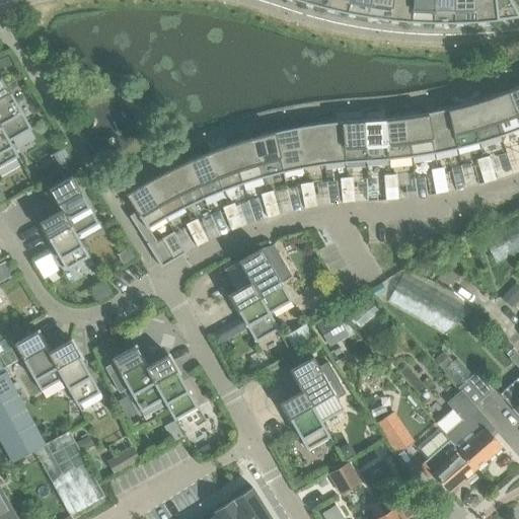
[(304,0),(304,2),(322,8),(325,8),(327,0),(304,0)]
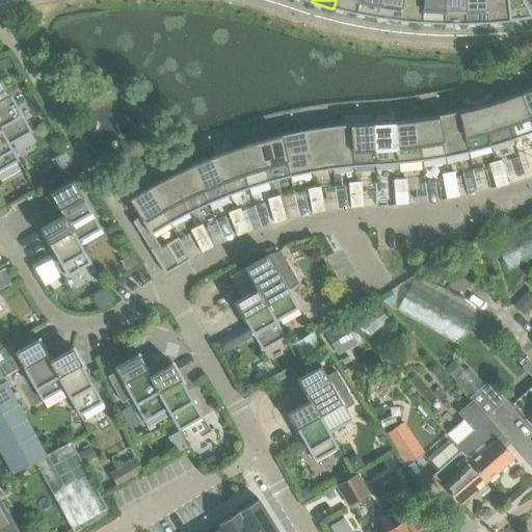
[(357,0),(336,0),(334,8),(355,14),(357,0)]
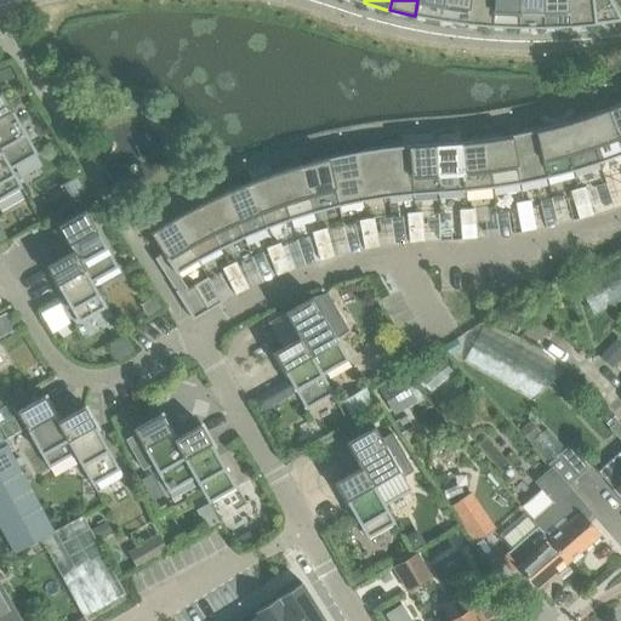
[(443,0),(417,0),(415,16),(425,18),(440,21),(443,0)]
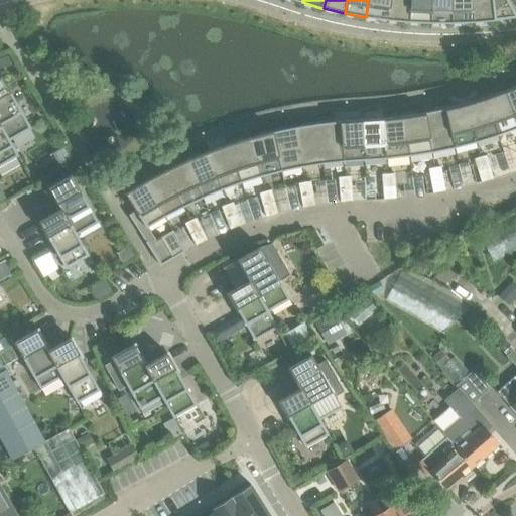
[(368,0),(366,17),(385,20),(387,20),(389,0),(368,0)]
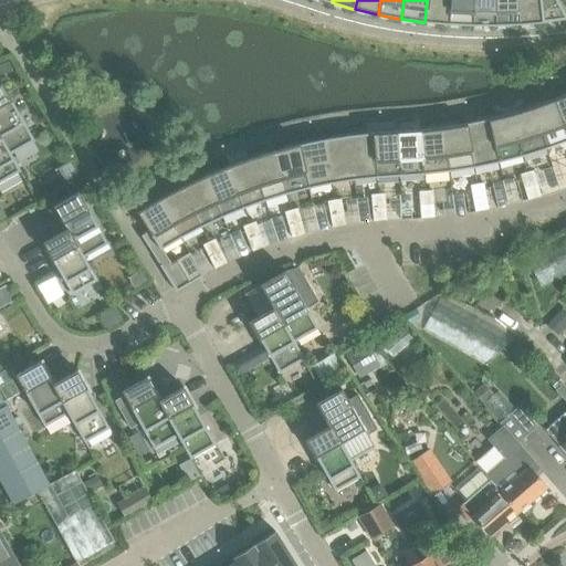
[(427,0),(425,22),(448,24),(449,0),(427,0)]
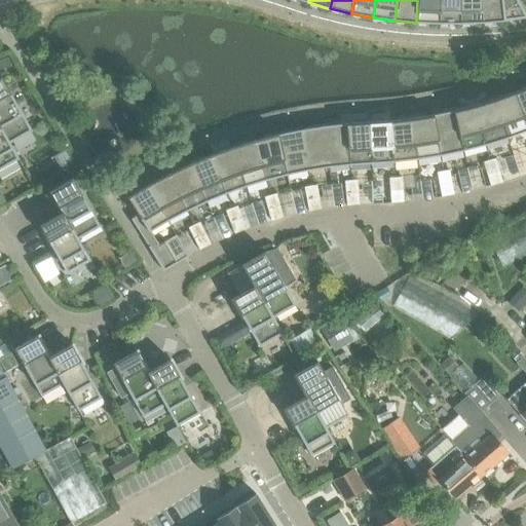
[(438,0),(417,0),(416,23),(426,23),(438,24),(438,0)]
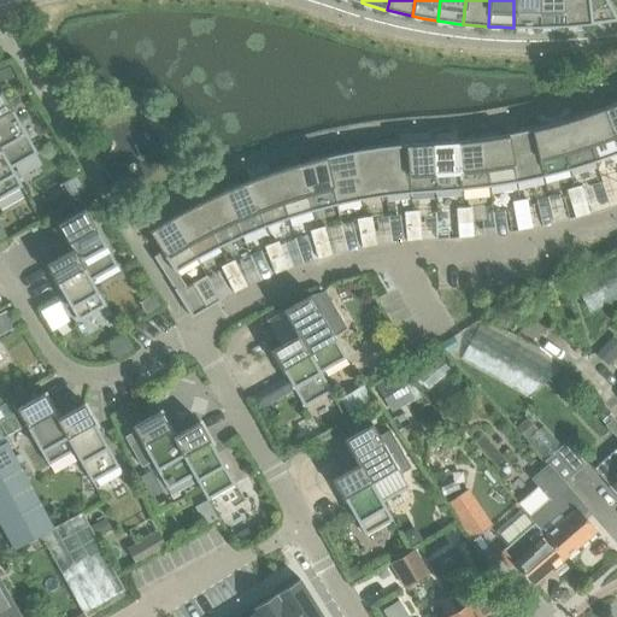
[(513,0),(513,28),(540,28),(539,0),(513,0)]
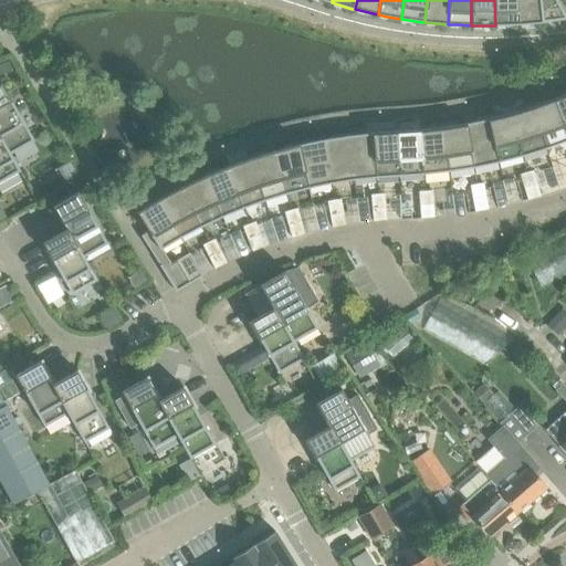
[(516,0),(494,0),(495,25),(519,24),(516,0)]
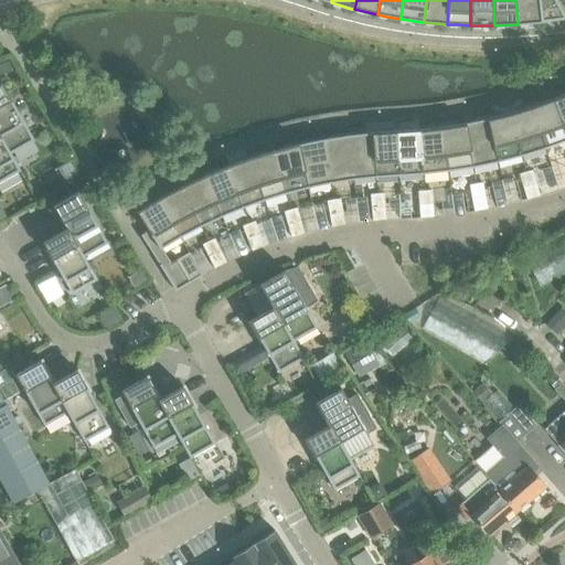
[(515,0),(518,24),(530,23),(564,19),(564,17),(555,0),(515,0)]
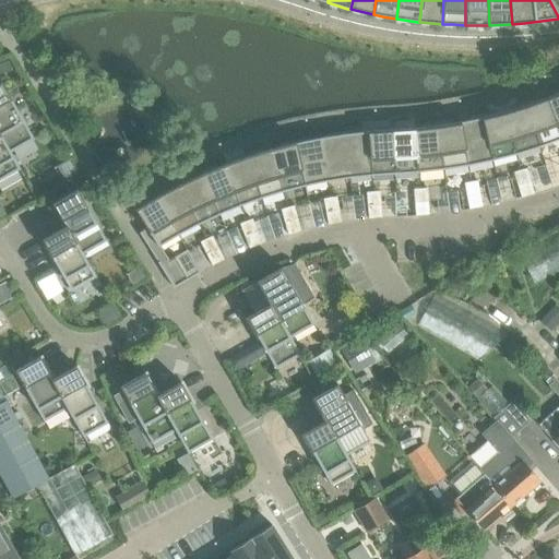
[(8,60),(0,63),(0,73),(11,70),(8,60)]
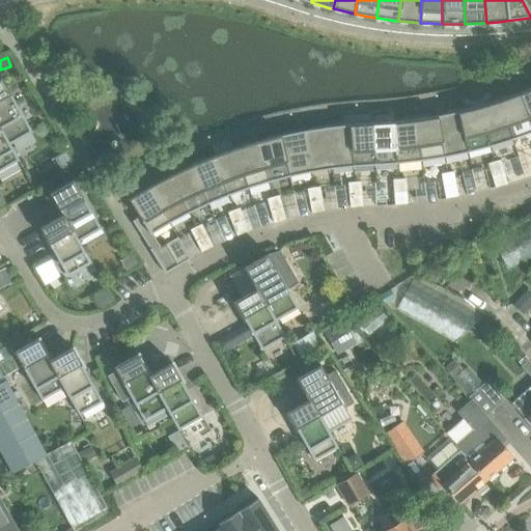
[(1,78),(0,78),(0,129),(8,145),(32,132),(1,78)]
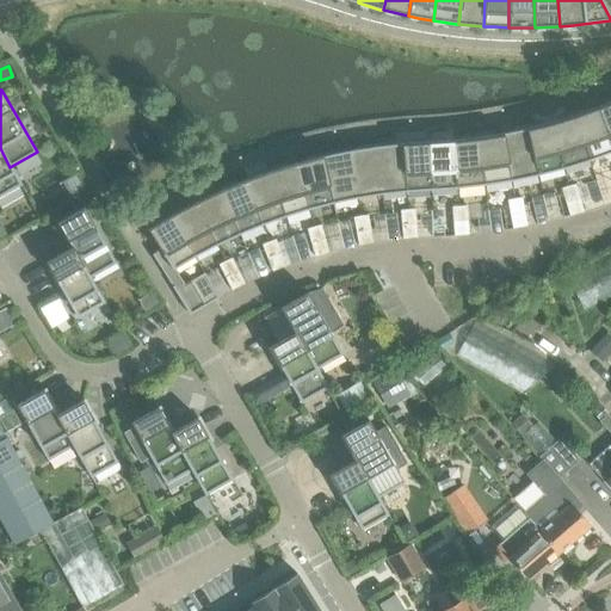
[(610,100),(597,106),(610,142),(610,100)]
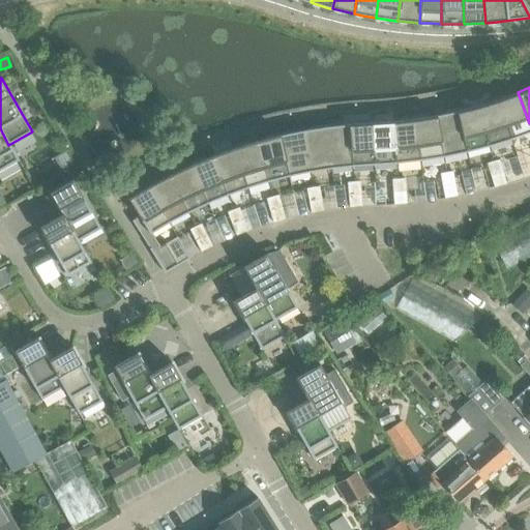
[(508,93),(497,97),(498,99),(510,138),(511,139),(514,138),(519,136),(529,131),(529,123),(518,92),(509,95),(508,93)]
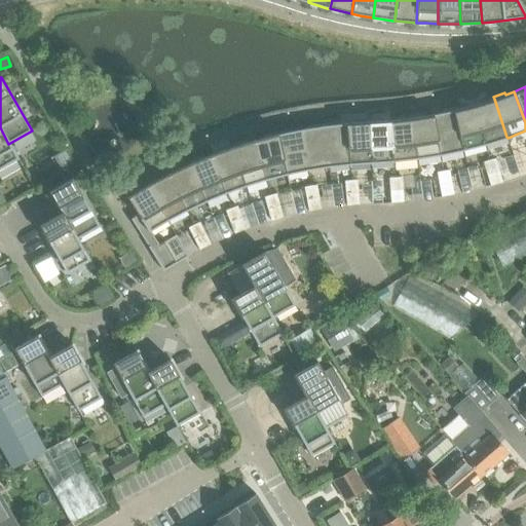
[(494,99),(474,105),(485,145),(485,144),(508,138),(506,137),(494,99)]
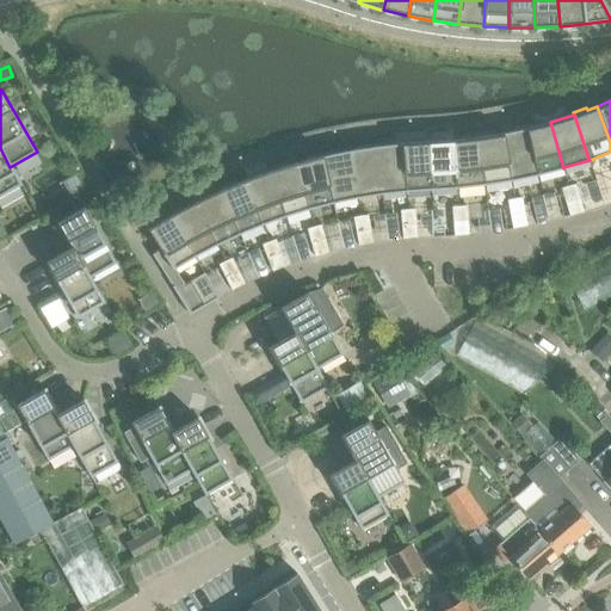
[(548,122),(526,128),(537,174),(563,168),(550,122),(548,122)]
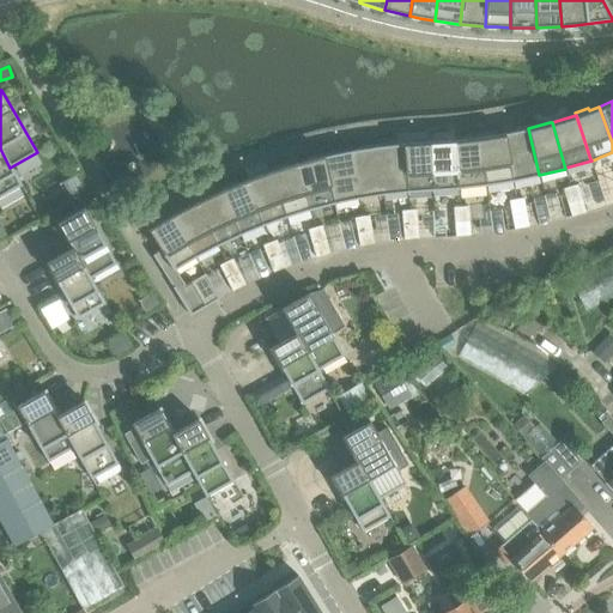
[(519,131),(504,133),(513,181),(530,177),(539,175),(528,128),(519,131)]
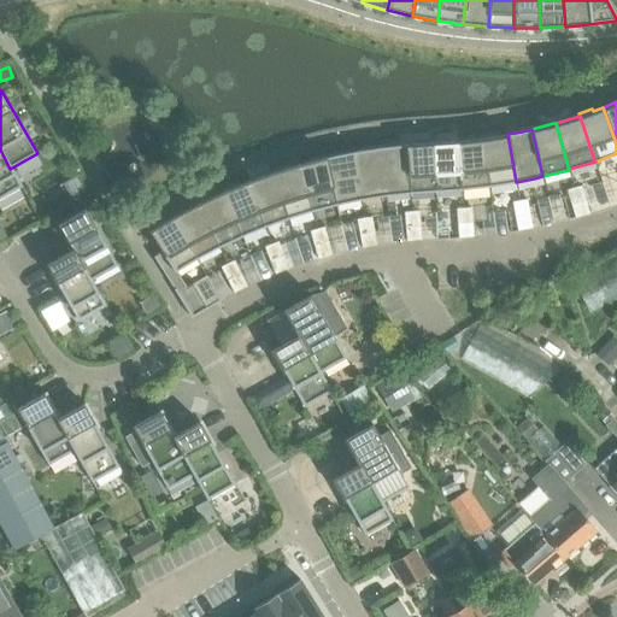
[(497,134),(482,135),(489,186),(498,184),(516,182),(507,134),(497,136),(497,134)]
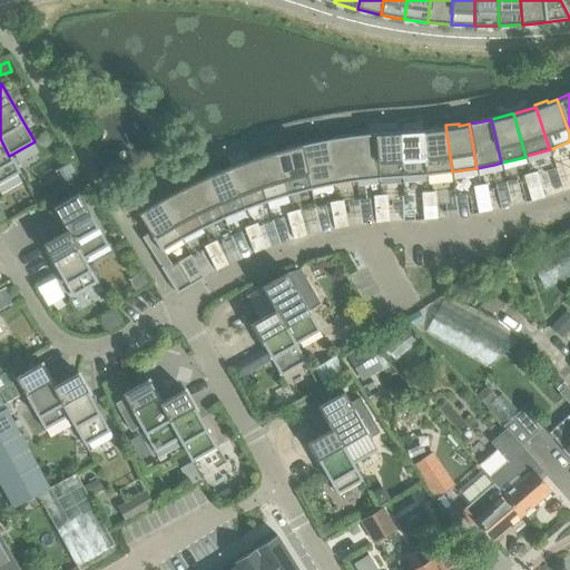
[(433,129),(423,130),(426,175),(452,172),(445,125),(433,127),(433,129)]
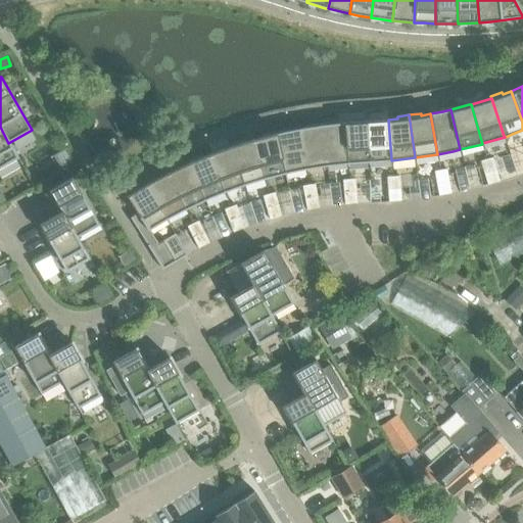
[(354,122),(343,123),(347,163),(368,161),(367,119),(354,120),(354,122)]
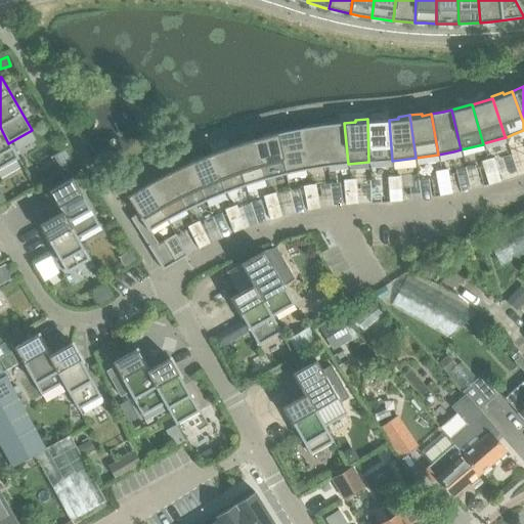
[(388,120),(367,121),(368,162),(392,161),(389,120),(388,120)]
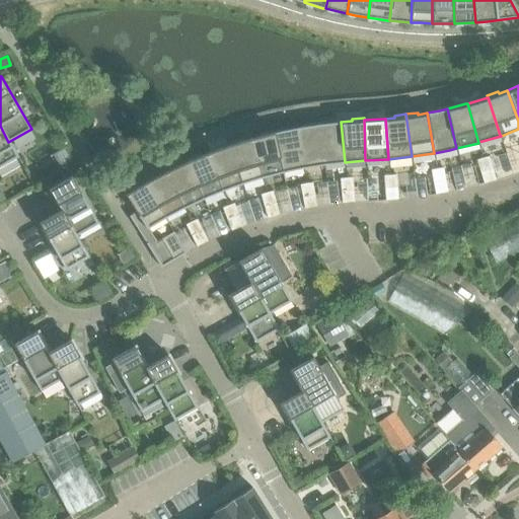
[(322,124),(318,124),(323,165),(345,162),(341,122),(322,124)]
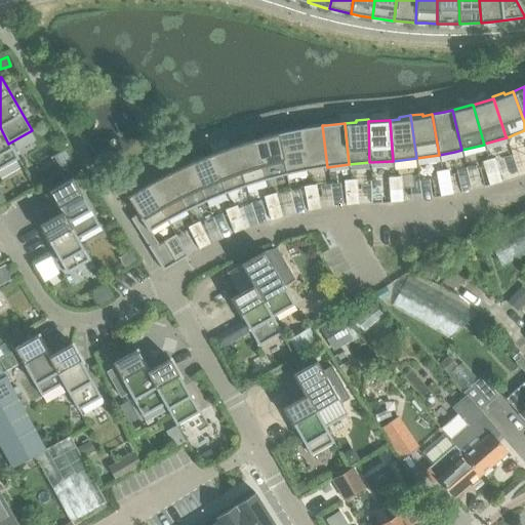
[(322,125),(299,129),(307,170),(327,167),(322,125)]
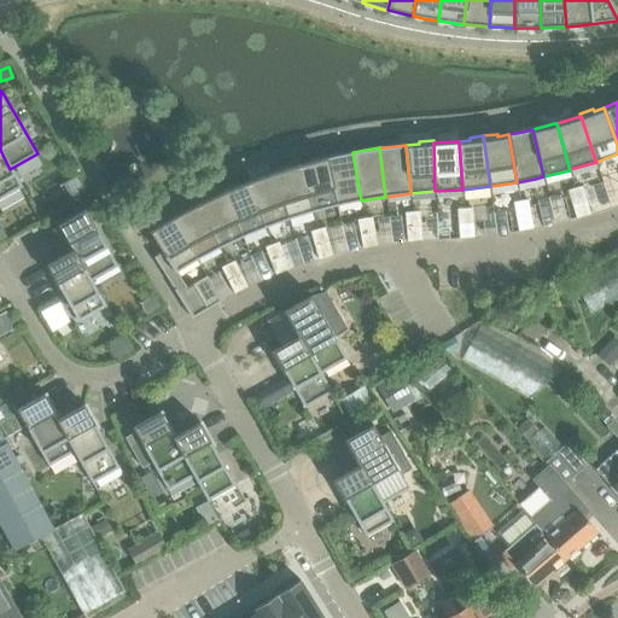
[(0,198),(21,187),(10,169),(0,150),(0,198)]
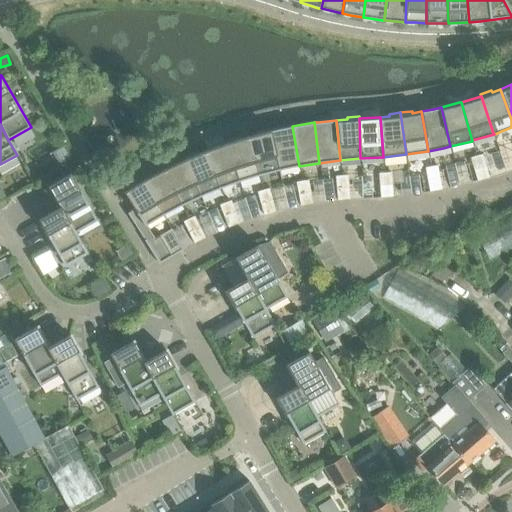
[(285,127),(270,131),(279,170),(287,167),(289,167),(299,166),(292,126),(287,127),(286,127),(285,127)]
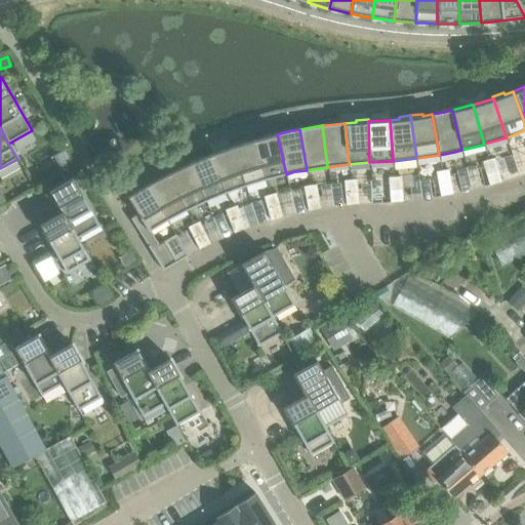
[(277,134),(253,139),(265,179),(270,177),(286,174),(277,134)]
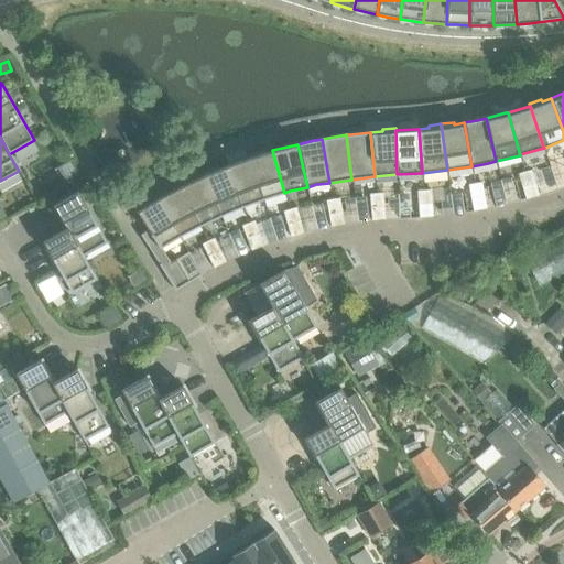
[(272,151),(249,158),(262,199),(264,198),(284,193),(272,150),(272,151)]
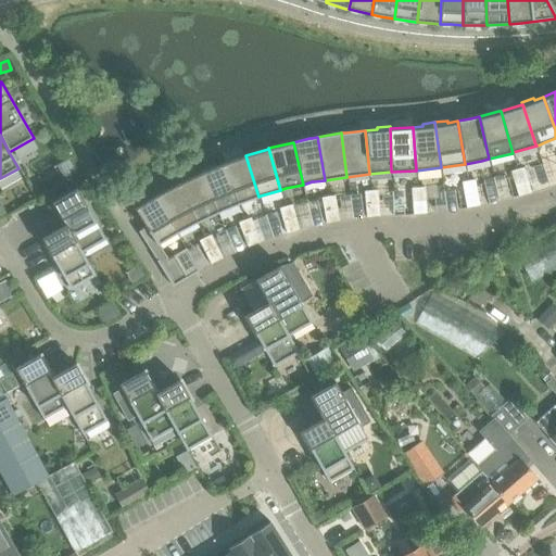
[(227,162),(222,164),(238,204),(258,197),(245,155),(227,162)]
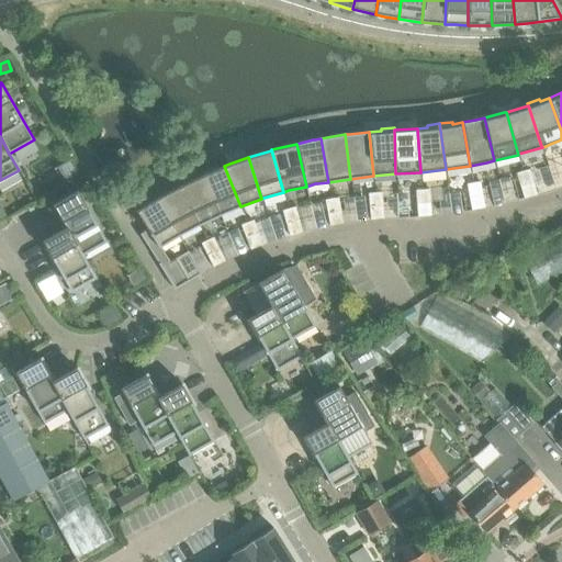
[(224,166),(202,175),(220,215),(227,212),(240,206),(224,166)]
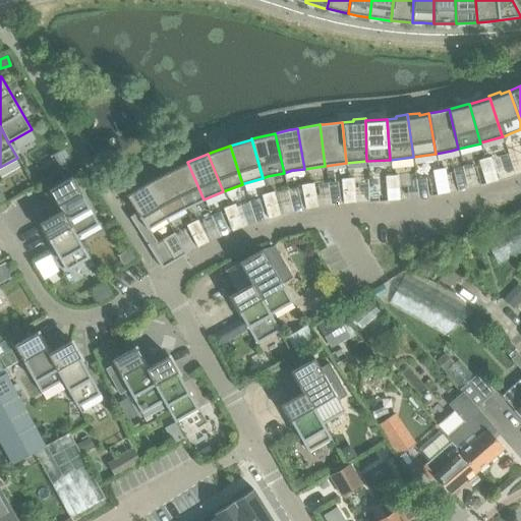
[(490,157),(479,161),(482,172),(495,169),(490,157)]
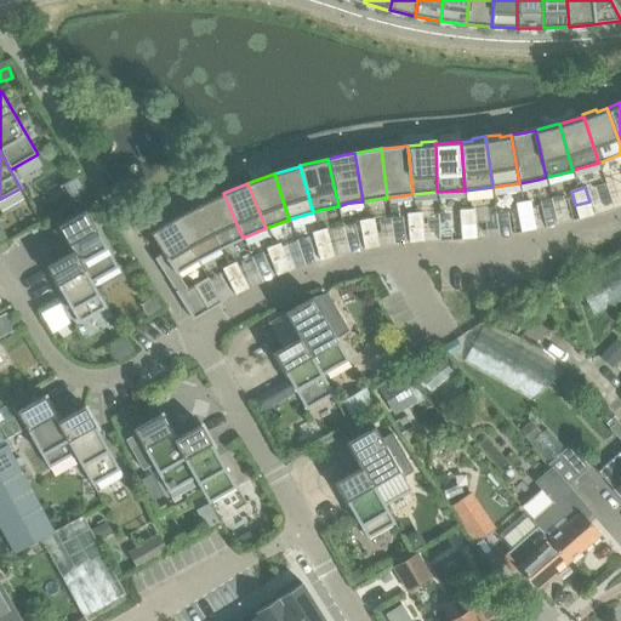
[(218,195),(198,205),(220,249),(243,238),(223,193),(218,195)]
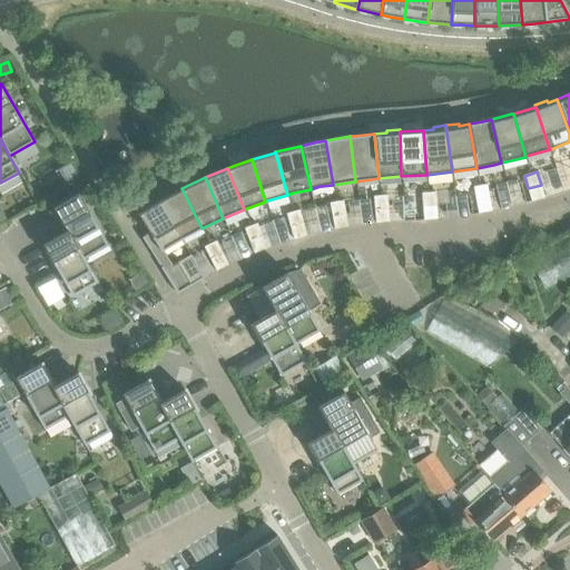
[(487,185),(473,187),(475,199),(489,197),(487,185)]
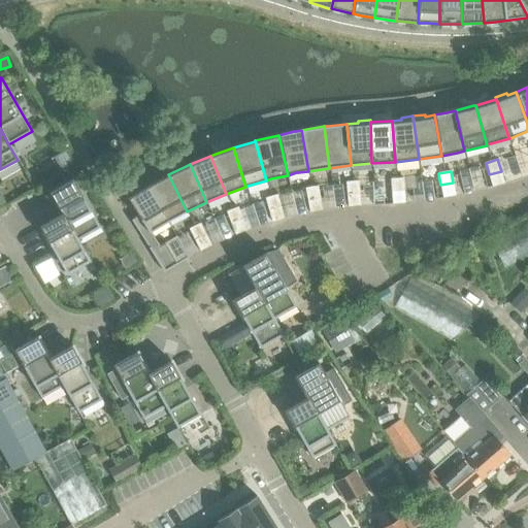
[(492,187),(504,183),(501,171),(489,174),(492,187)]
